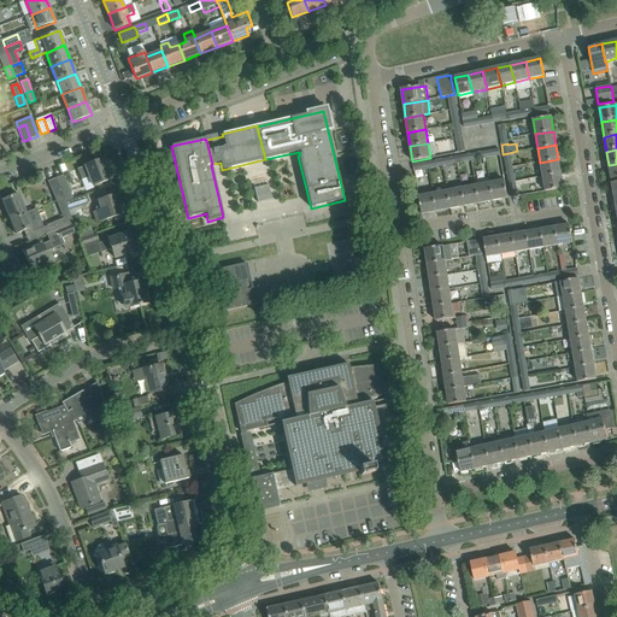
[(77,169),(82,181),(89,178),(93,187),(111,180),(104,159),(77,169)]
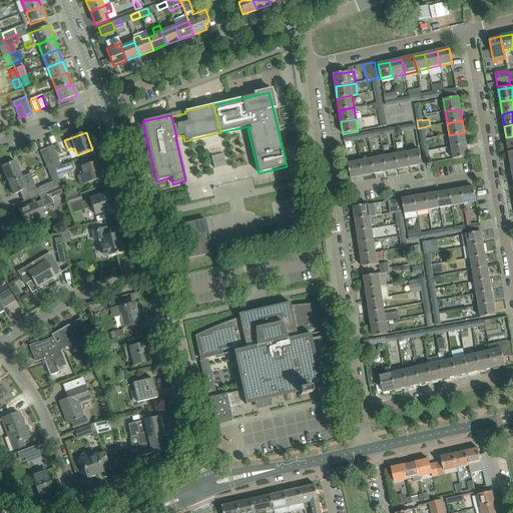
[(466,144),(464,132),(449,135),(452,147),(466,144)]
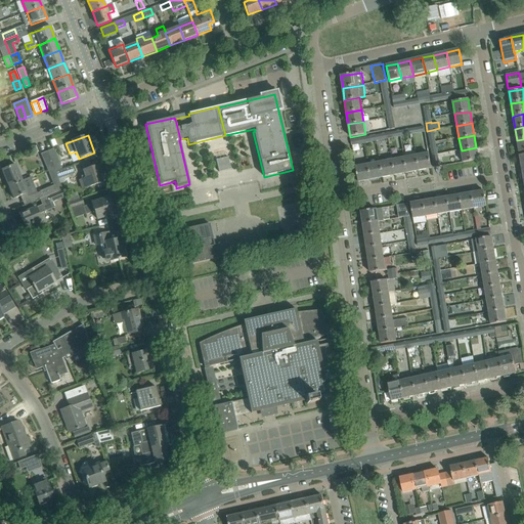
[(478,160),(476,147),(462,150),(464,163),(478,160)]
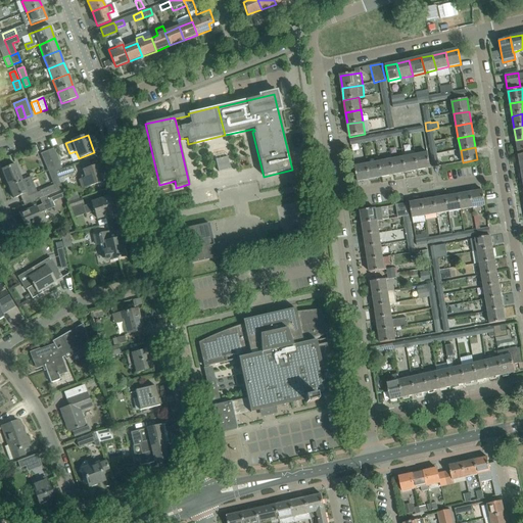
[(53,168),(55,172),(61,170),(53,149),(47,152),(54,168),(53,168)]
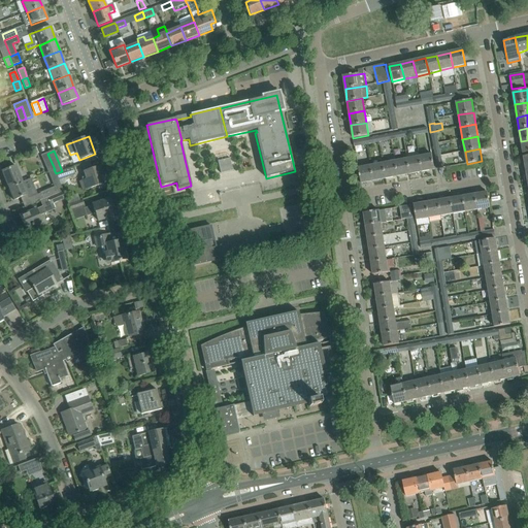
[(47,172),(54,169),(55,169),(47,154),(41,156),(47,172)]
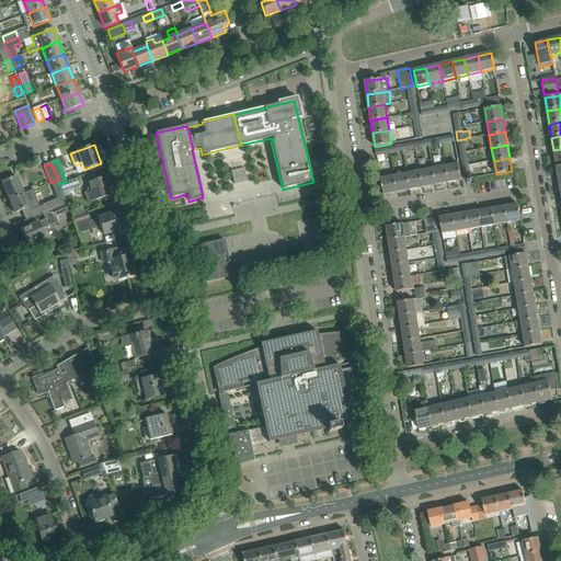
[(461,181),(459,164),(446,167),(448,183),(461,181)]
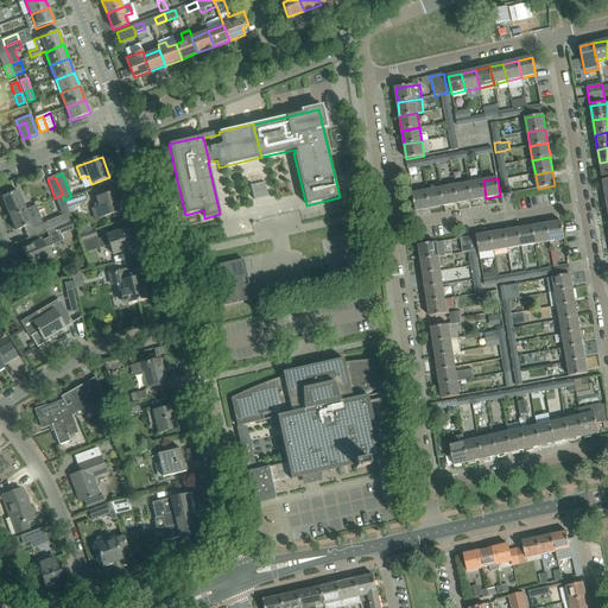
[(486,198),(483,181),(469,183),(473,201),(486,198)]
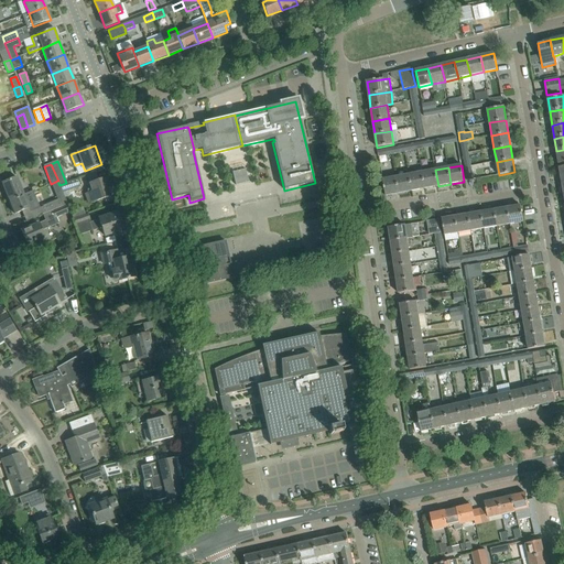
[(232,172),(236,185),(248,182),(246,170),(232,172)]
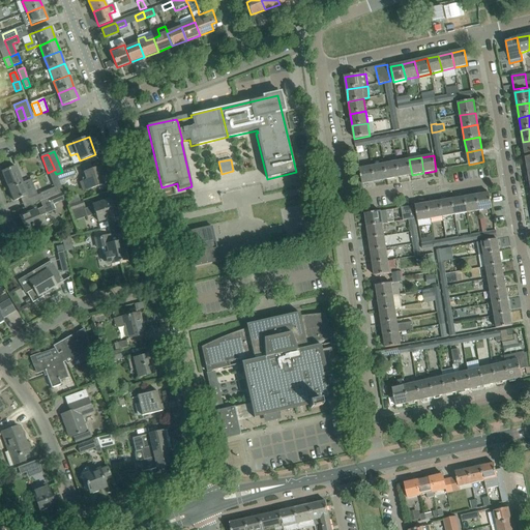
[(412,175),(409,159),(396,162),(400,177),(412,175)]
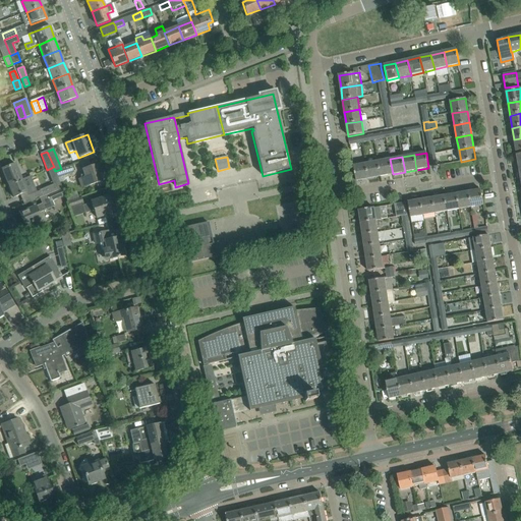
[(393,174),(390,159),(378,162),(381,176),(393,174)]
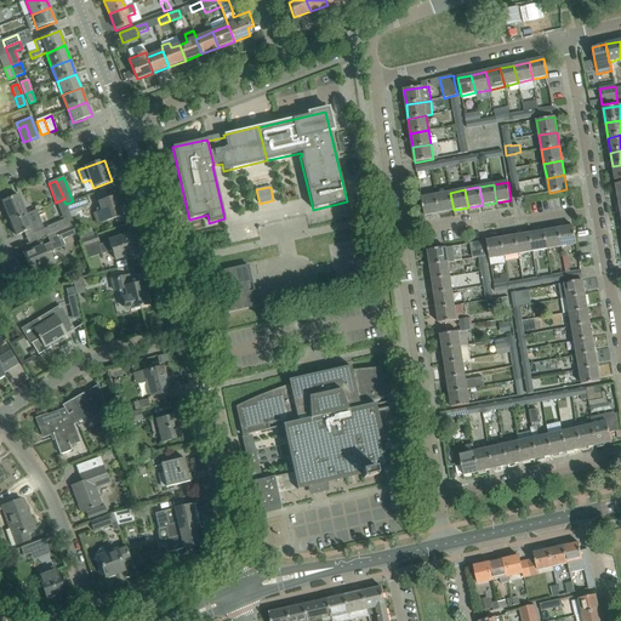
[(454,210),(450,193),(436,195),(439,214),(454,210)]
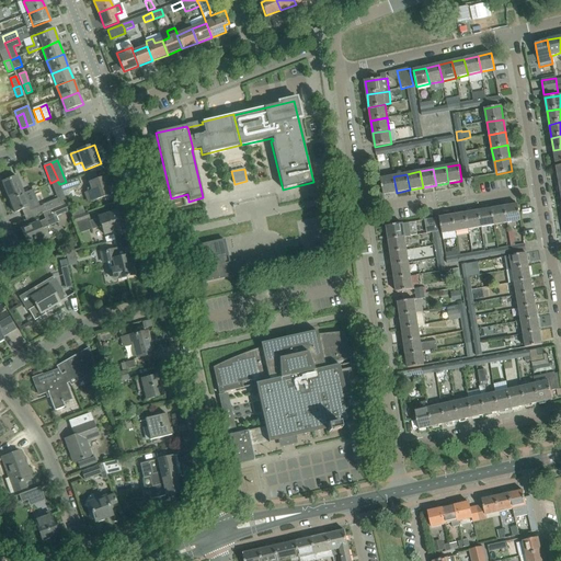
[(1,183),(9,201),(24,194),(16,176),(1,183)]
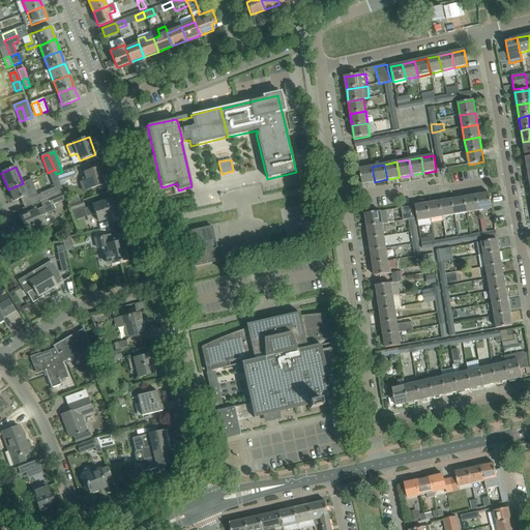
[(375,182),(372,167),(359,169),(362,184),(375,182)]
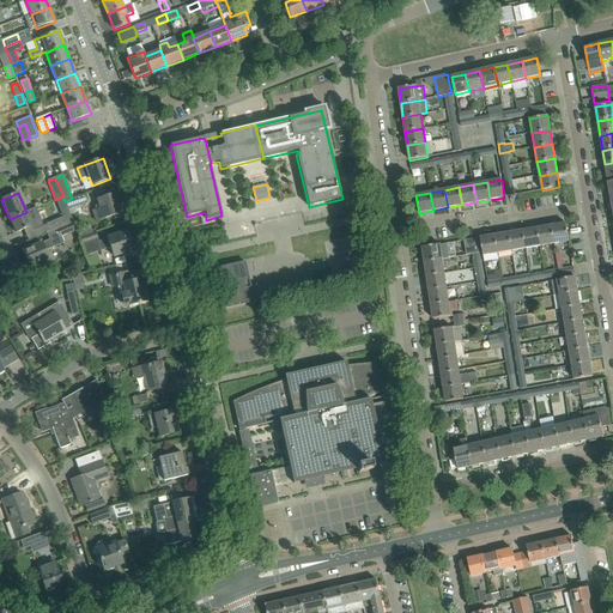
[(72,199),(65,201),(68,210),(89,204),(85,194),(72,199)]
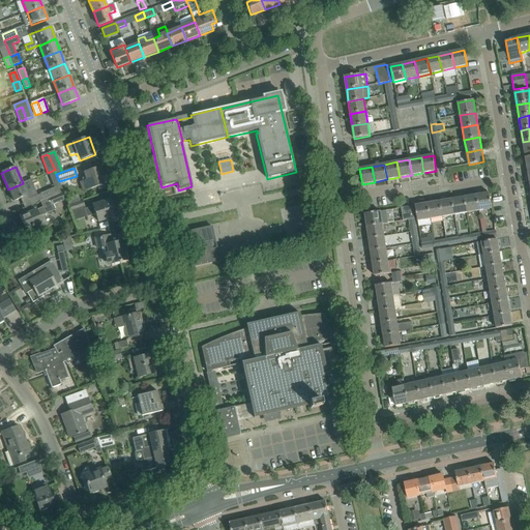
[(105,175),(101,176),(99,168),(84,173),(87,181),(80,183),(83,192),(98,186),(99,189),(109,186),(105,175)]
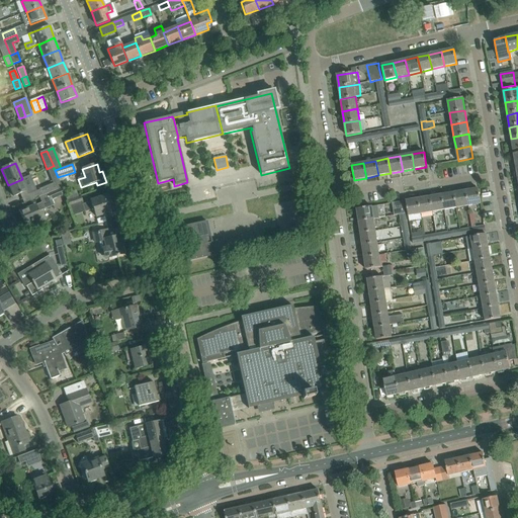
[(22,179),(8,185),(13,196),(26,191),(22,179)]
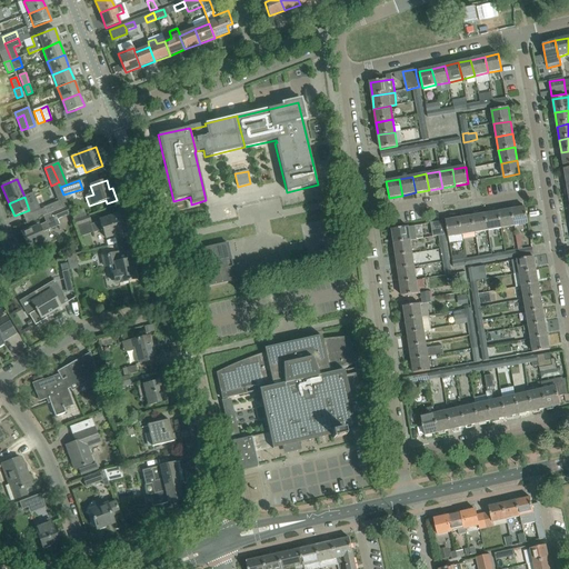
[(43,208),(47,216),(65,208),(61,201),(43,208)]
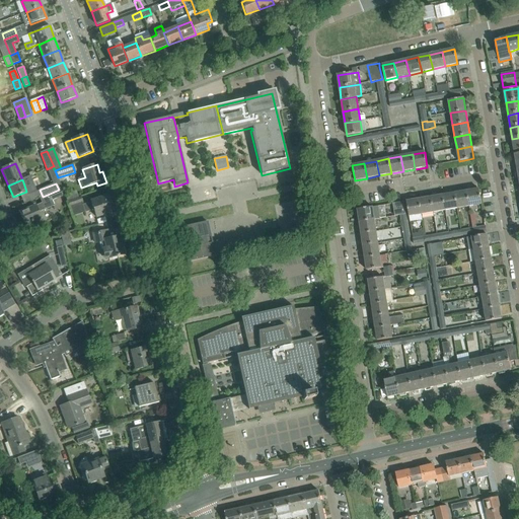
[(43,197),(40,198),(42,204),(19,213),(25,226),(41,219),(39,213),(56,206),(53,200),(65,195),(62,189),(59,190),(43,197)]
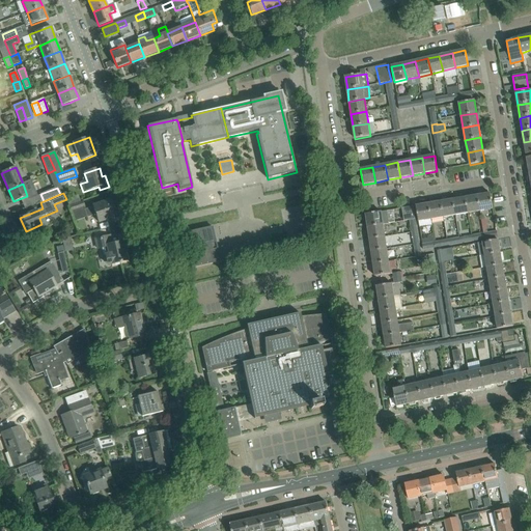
[(480,211),(493,208),(491,194),(477,196),(480,211)]
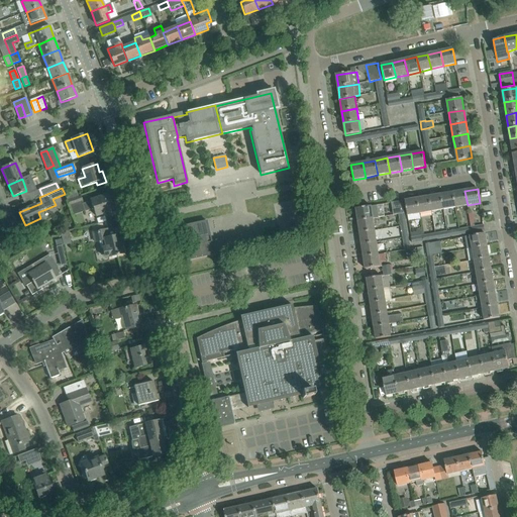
[(464,191),(453,193),(455,207),(468,205),(464,191)]
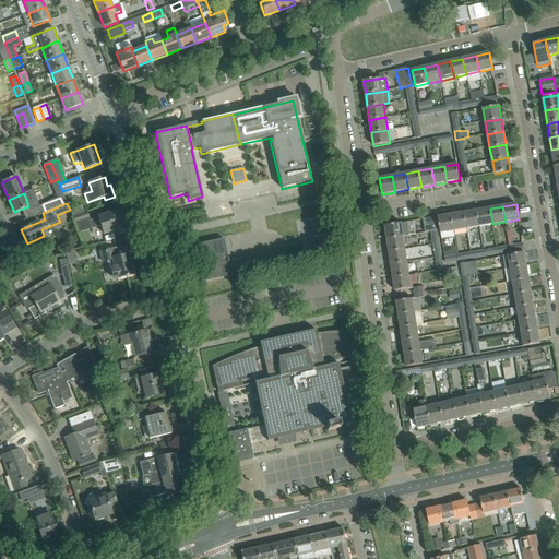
[(490,209),(477,211),(479,226),(492,224),(490,209)]
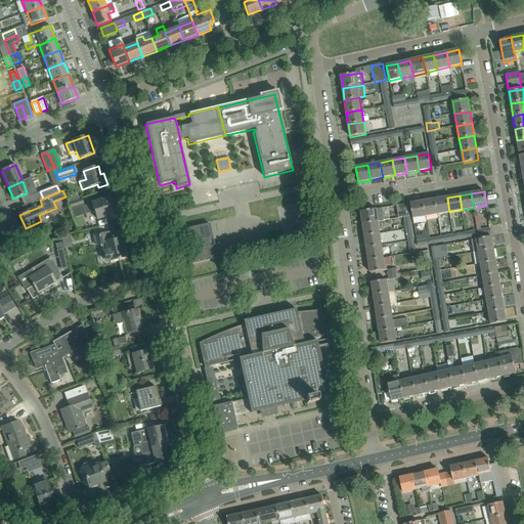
[(92,205),(83,208),(86,215),(94,212),(97,219),(114,214),(108,198),(91,204),(92,205)]
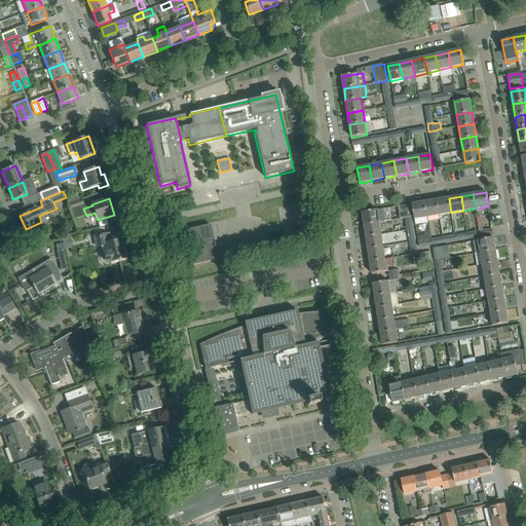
[(451,213),(449,198),(437,200),(439,215),(451,213)]
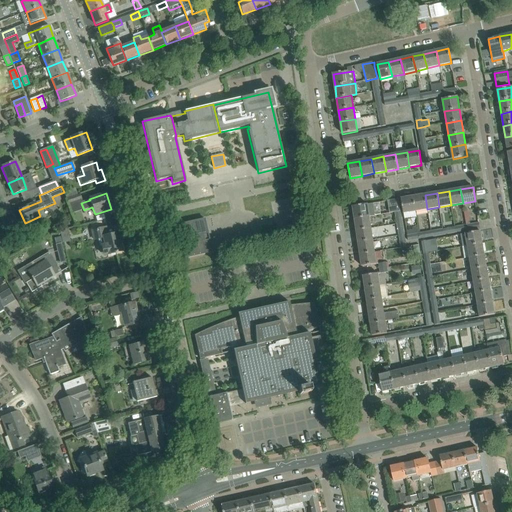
[(67,198),(68,202),(69,205),(81,200),(79,194),(67,198)]
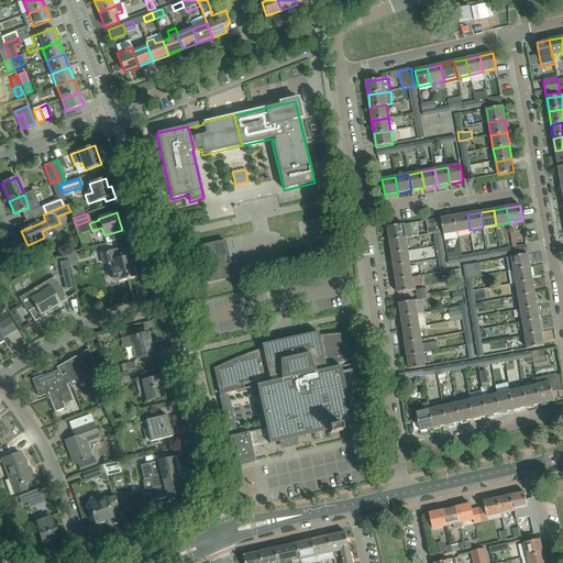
[(467,214),(454,217),(457,232),(470,230),(467,214)]
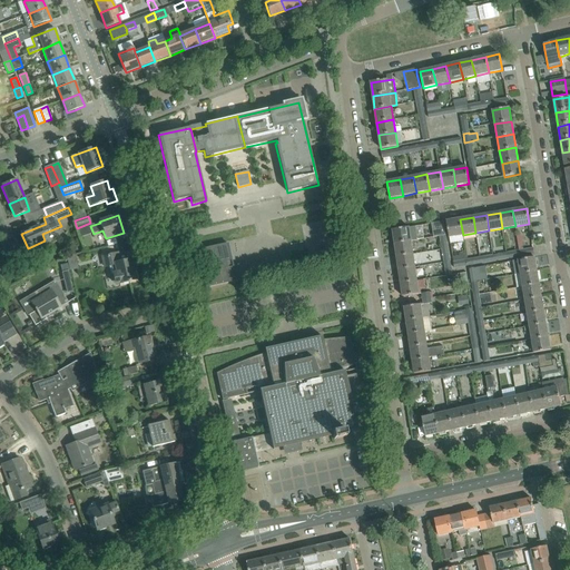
[(463,235),(460,219),(446,222),(449,237),(463,235)]
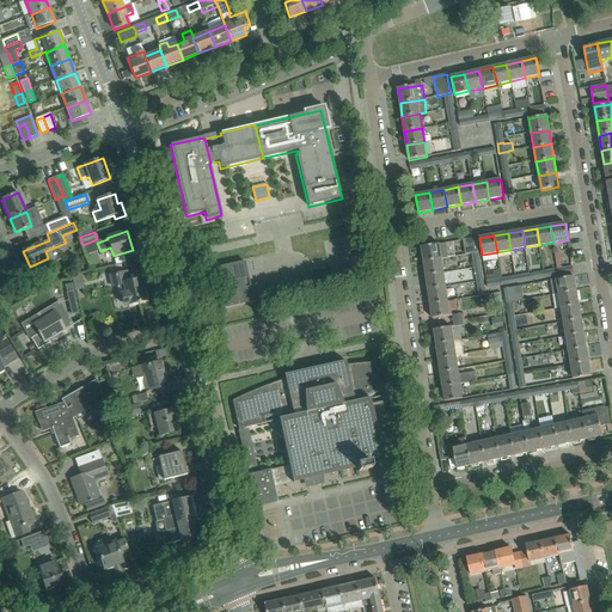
[(476,238),(465,240),(467,255),(472,255),(478,254),(476,238)]
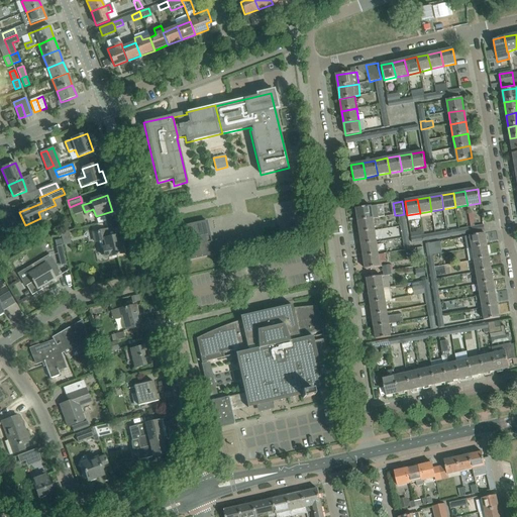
[(378,215),(377,205),(356,208),(357,221),(373,218),(379,218),(378,215)]
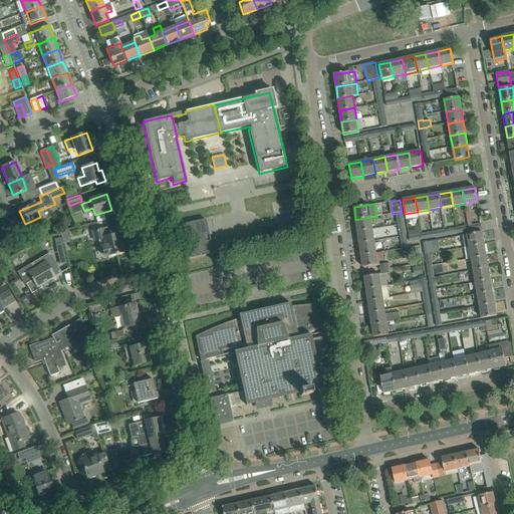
[(372,229),(370,217),(355,220),(357,232),(372,229)]
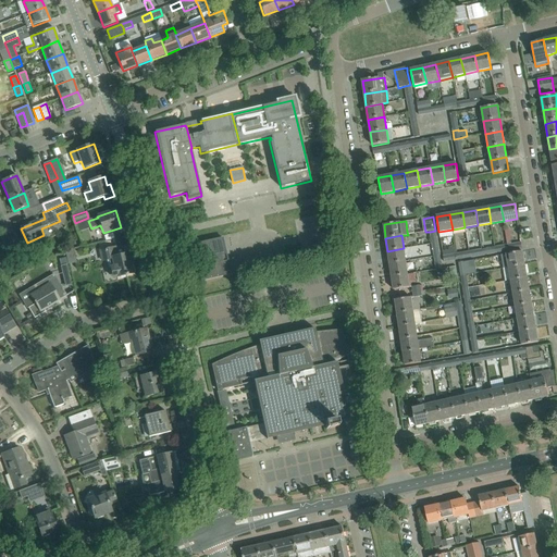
[(222,238),(195,244),(202,281),(236,273),(233,259),(226,261),(225,255),(226,255),(222,238)]
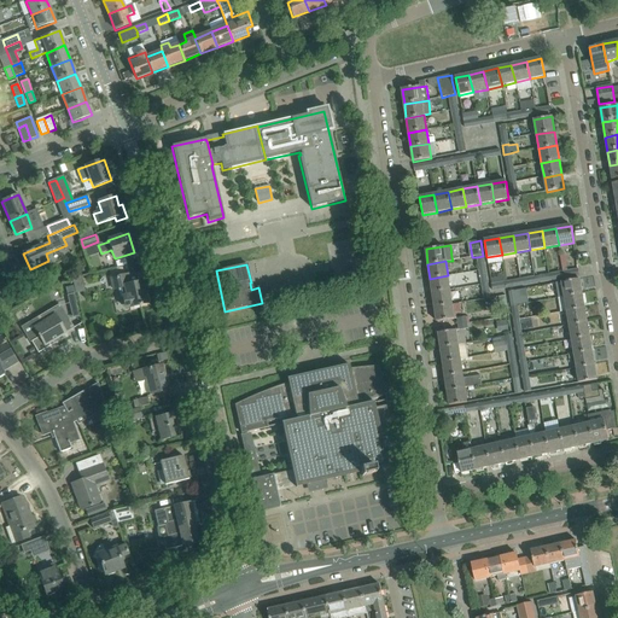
[(71,278),(76,293),(85,292),(81,275),(71,278)]
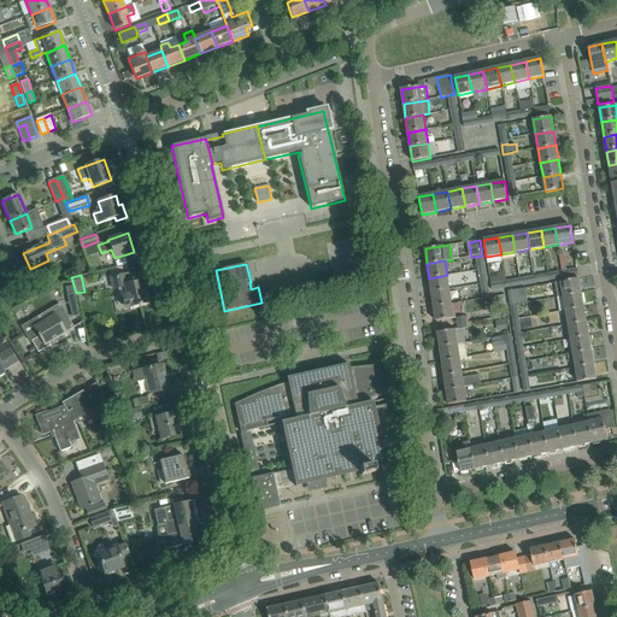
[(147,303),(141,282),(129,285),(127,275),(111,278),(113,289),(124,287),(127,297),(123,298),(125,307),(129,307),(139,305),(141,305),(147,303)]
